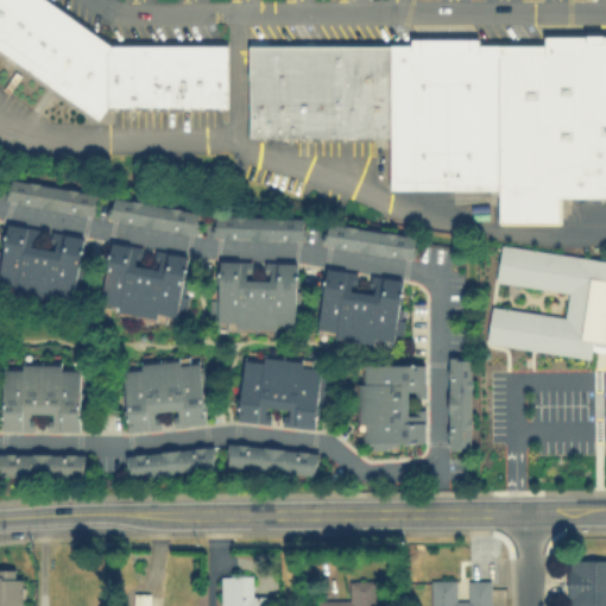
[(107,108),(98,121),(0,52),(0,0),(42,0),(107,46),(107,108)]
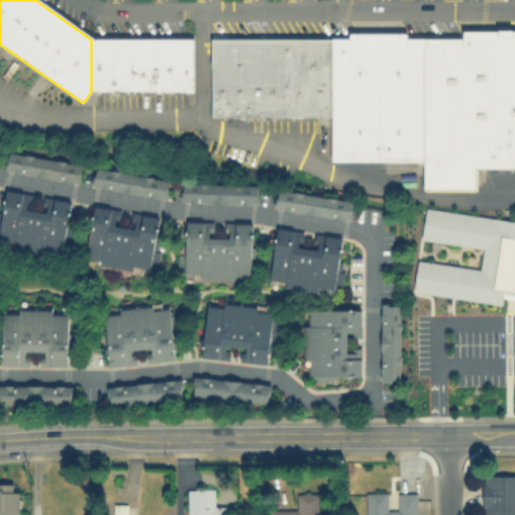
[(427,189),(477,189),(477,169),(514,169),(514,31),(467,31),(467,41),(426,41),(426,166),(427,189)]
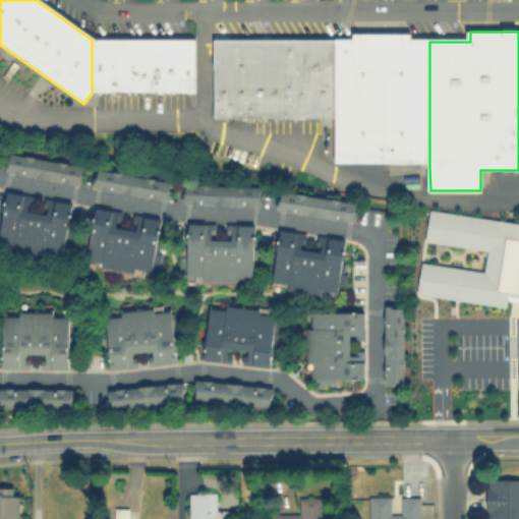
[(429,42),(409,42),(409,35),(351,35),(351,42),(334,43),(335,124),(335,167),(429,167),(429,42)]
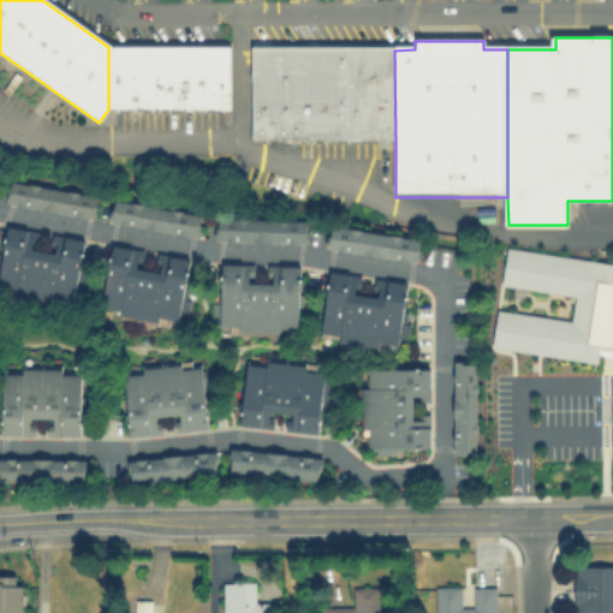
[(228,47),(228,111),(108,109),(108,47),(228,47)]
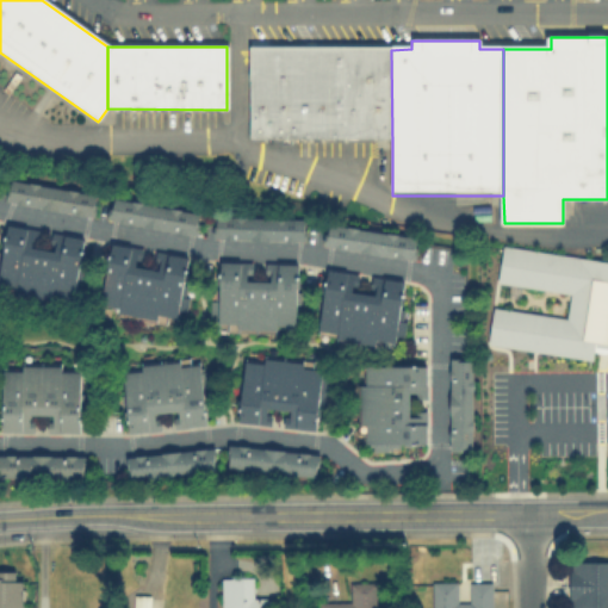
[(391,50),(250,50),(250,146),(392,146),(391,50)]
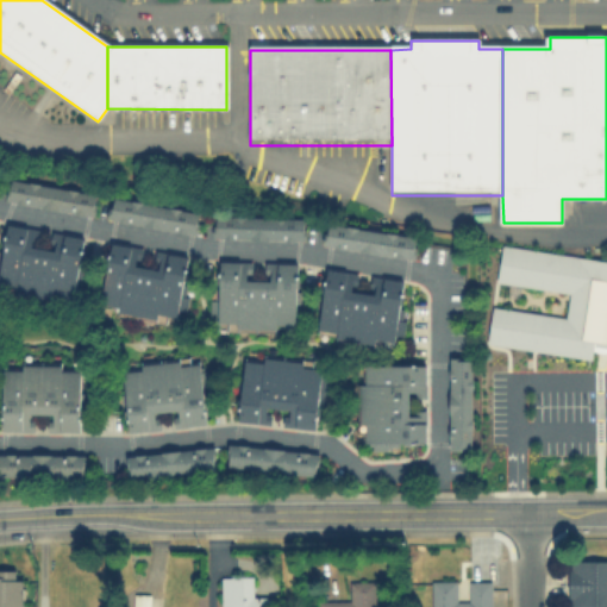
[(13,181),(8,202),(95,219),(99,196),(13,181)]
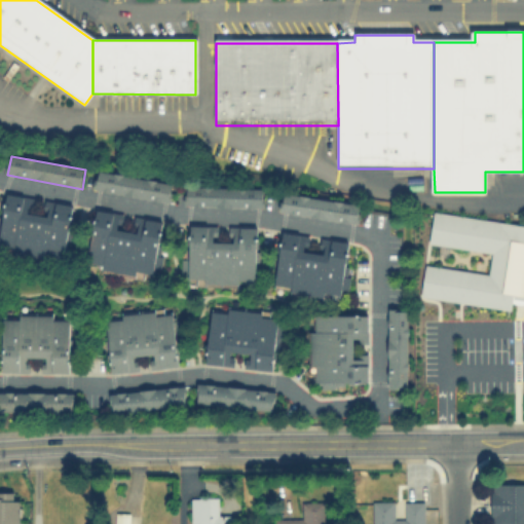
[(99,172),(96,190),(170,204),(174,186),(99,172)]
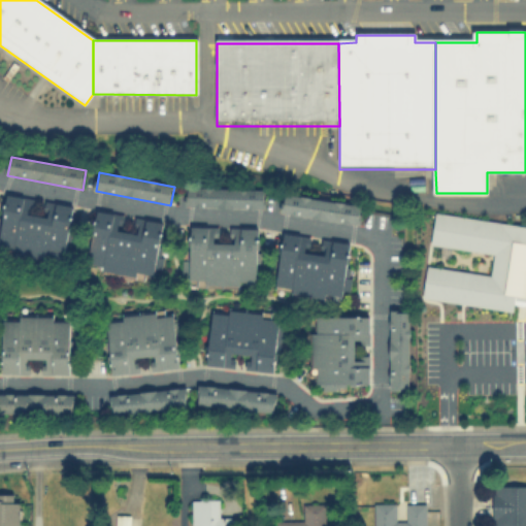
[(189,189),(188,207),(264,210),(265,192),(189,189)]
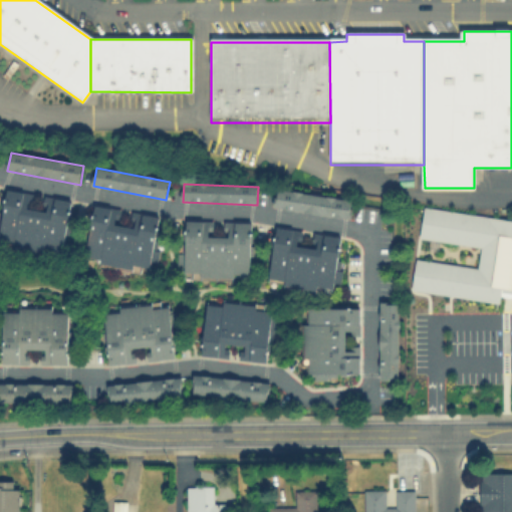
[(0,247),(63,256),(71,201),(50,198),(48,212),(29,209),(31,194),(6,190),(0,232),(0,247)]
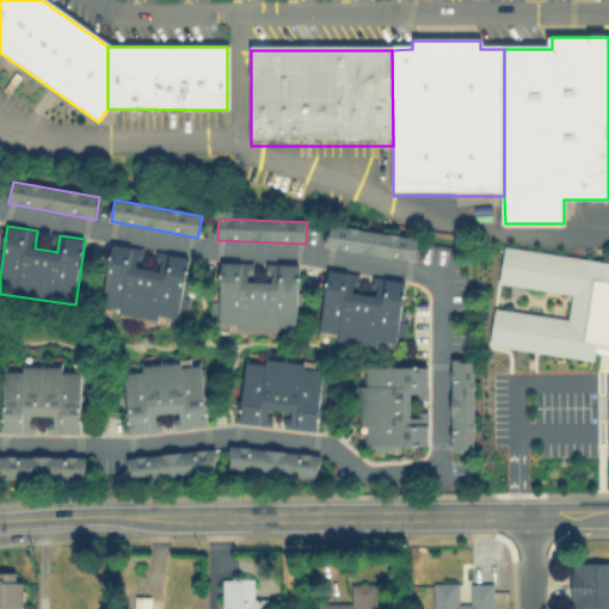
[(330,227),(326,248),(414,262),(417,239),(330,227)]
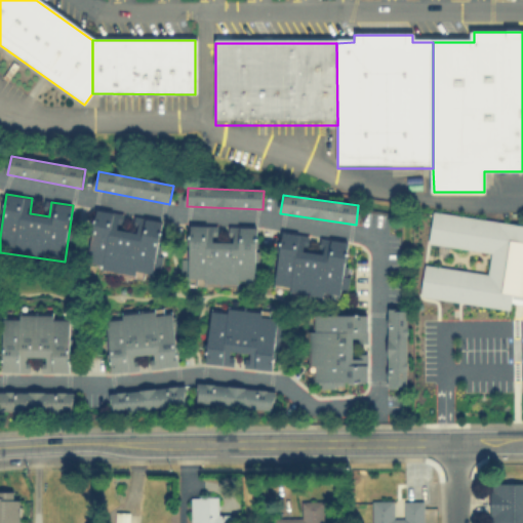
[(88,268),(158,276),(165,222),(138,218),(137,232),(117,230),(119,213),(94,210),(88,268)]
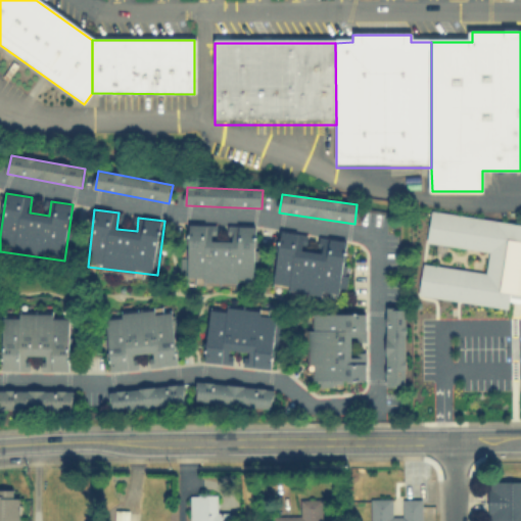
[(520,225),(432,211),(427,243),(490,253),(487,274),(424,264),(419,296),(509,310),(511,295),(520,296),(520,225)]
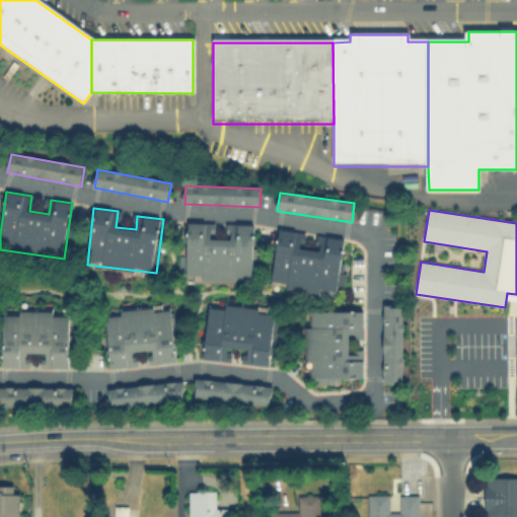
[(255,225),(227,224),(227,239),(213,238),(213,224),(188,223),(186,281),(254,282),(255,225)]
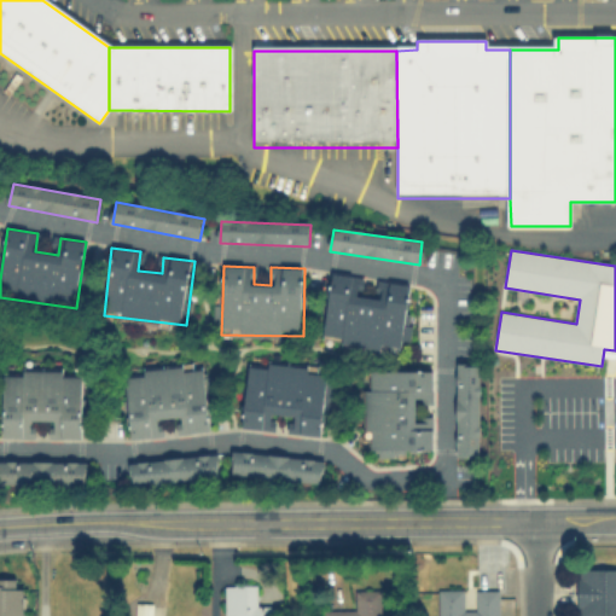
[(323,341),(406,352),(413,285),(381,282),(378,296),(364,294),(365,278),(331,274),(323,341)]
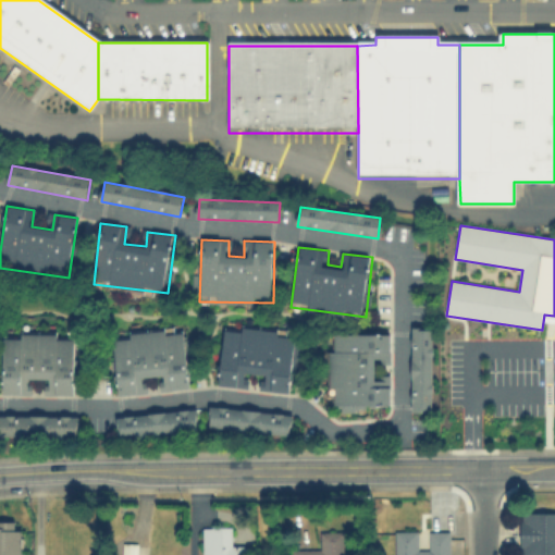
[(219,386),(248,389),(249,377),(261,378),(259,391),(294,394),(299,335),(224,328),(219,386)]
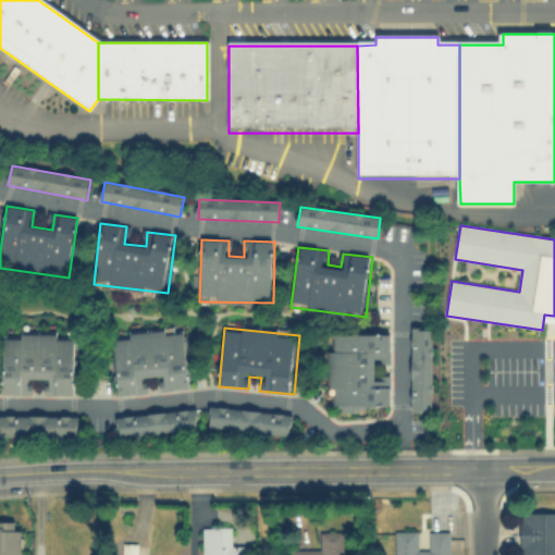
[(432,328),(412,328),(412,412),(432,412),(432,328)]
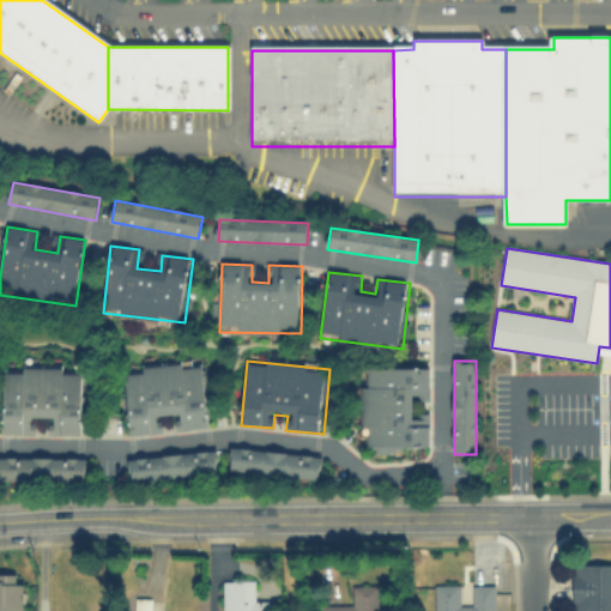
[(209,429),(205,364),(126,368),(128,436),(164,434),(163,418),(176,417),(176,431),(209,429)]
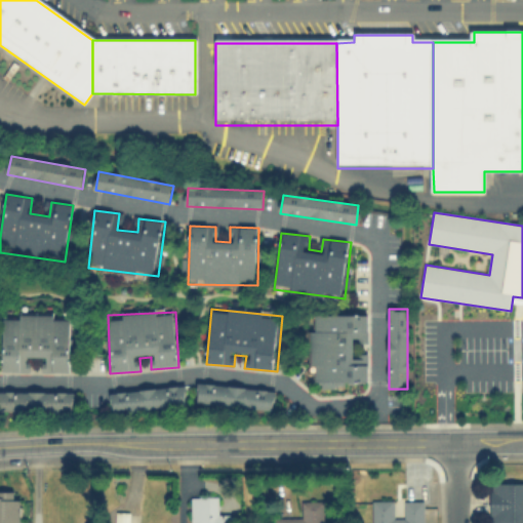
[(71,315),(3,314),(2,372),(32,372),(32,360),(41,360),(41,372),(70,373),(71,315)]
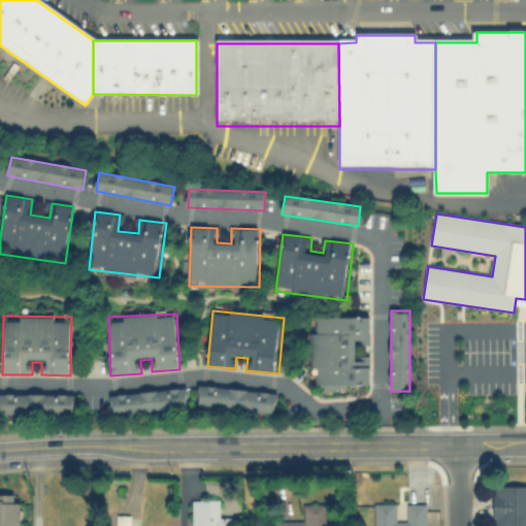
[(370,317),(314,317),(314,389),(337,389),(337,386),(370,386),(370,357),(356,357),(356,346),(370,346),(370,317)]
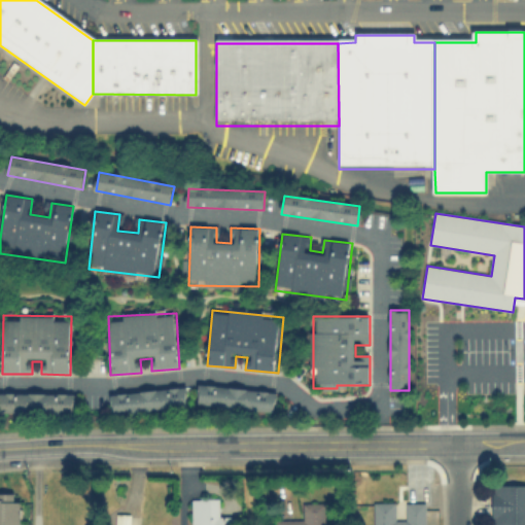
[(200,385),(197,405),(275,414),(277,395),(200,385)]
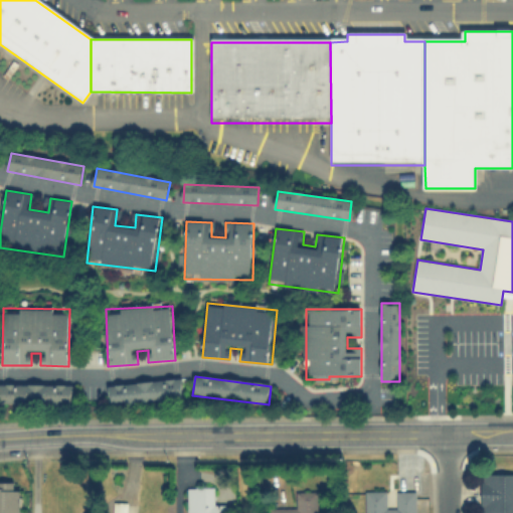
[(180,379),(109,387),(111,406),(183,398),(180,379)]
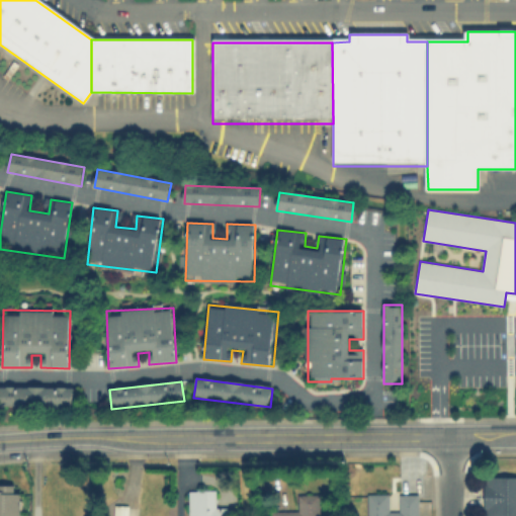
[(0,388),(0,406),(74,408),(75,389),(0,388)]
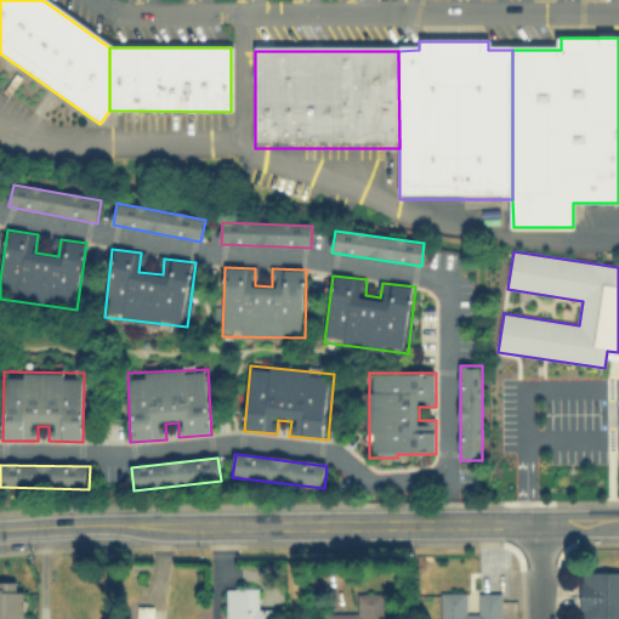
[(618,572),(579,572),(579,618),(618,618),(618,572)]
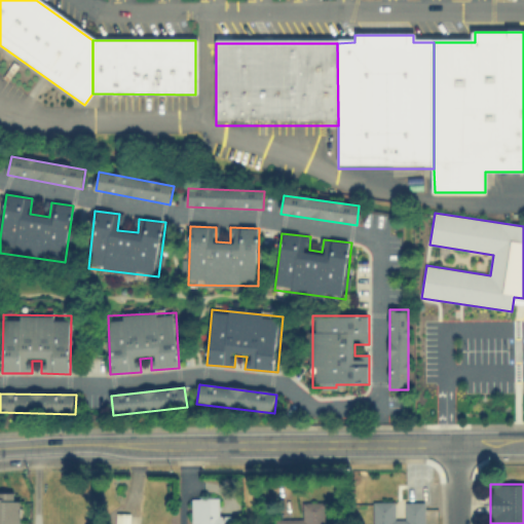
[(22,523),(22,492),(0,492),(0,523),(22,523)]
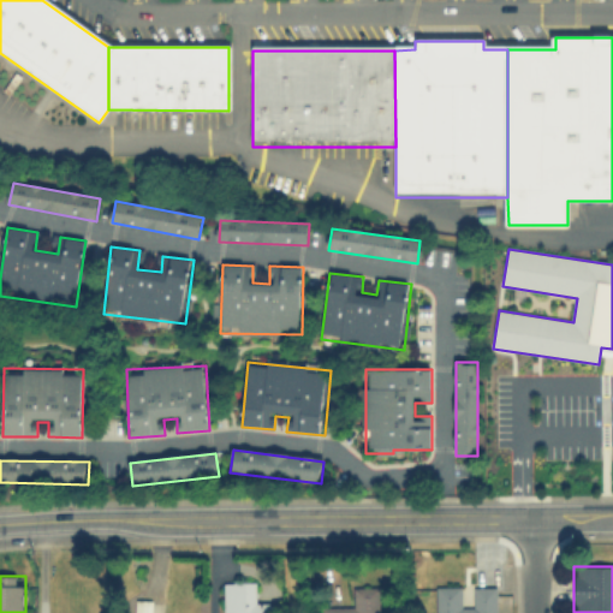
[(257,583),(224,583),(224,612),(265,612),(265,603),(257,603),(257,583)]
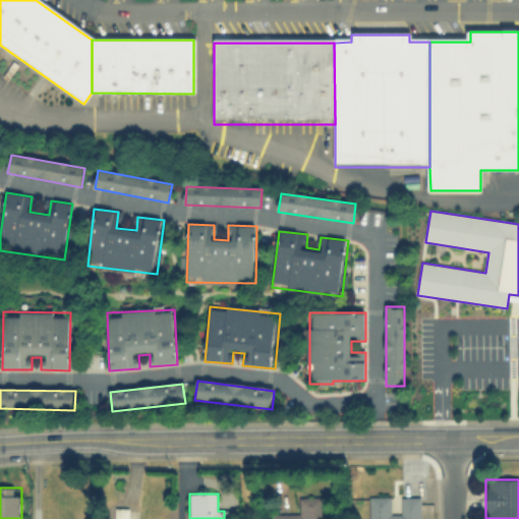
[(421,518),(421,497),(401,498),(401,513),(392,513),(392,497),(369,498),(369,518),(421,518)]
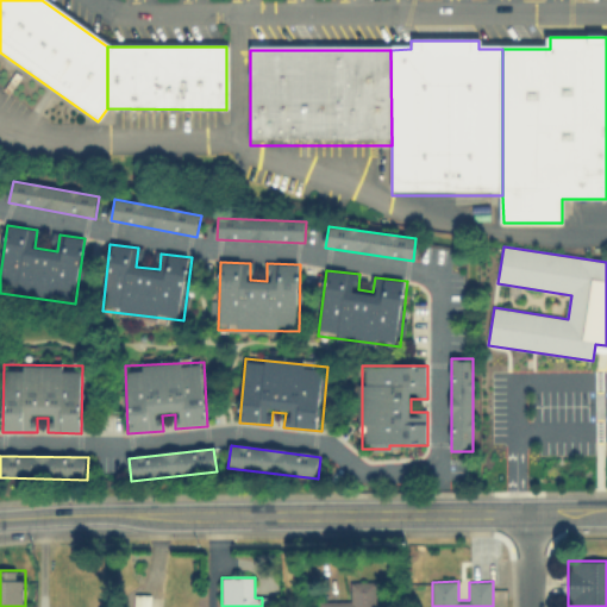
[(320,602),(320,606),(376,606),(376,582),(351,582),(351,602),(320,602)]
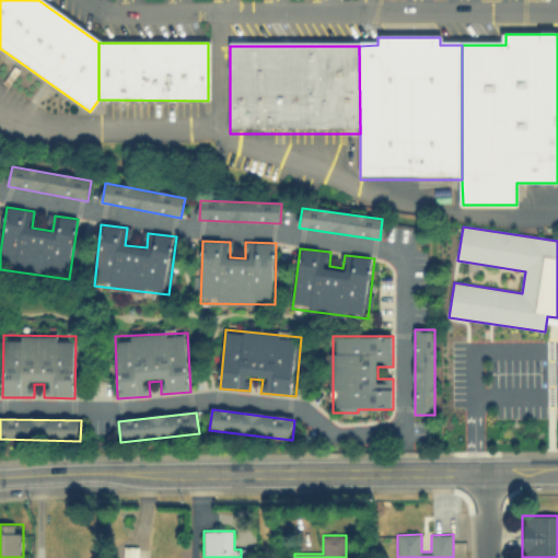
[(138,557),(139,548),(124,548),(123,557),(138,557)]
